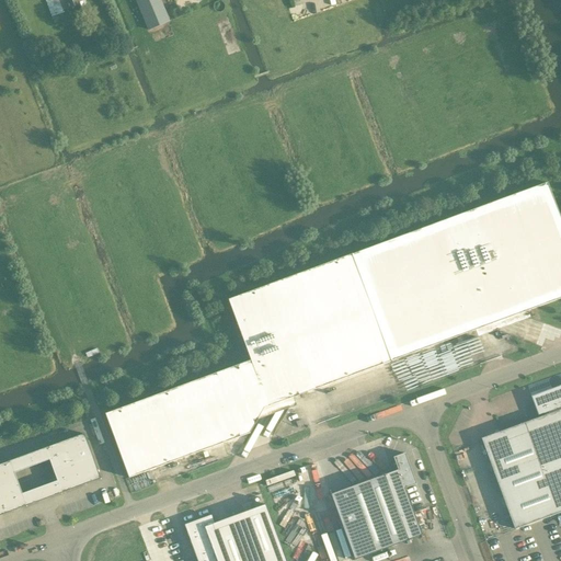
[(64,11),(59,0),(45,0),(52,18),(64,12),(64,11)]
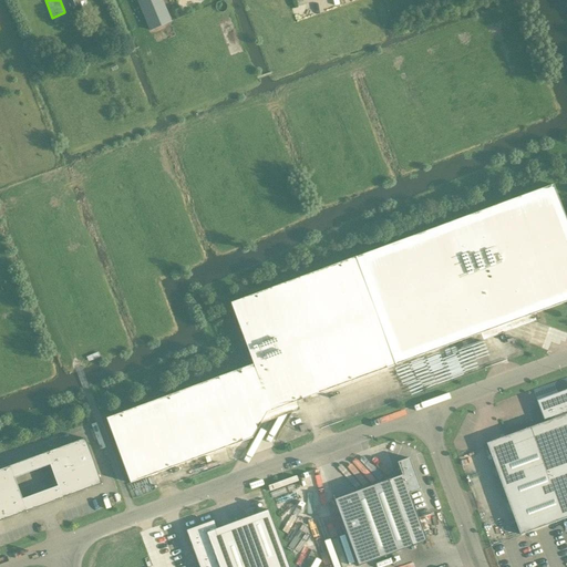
[(78,0),(60,0),(64,11),(69,9),(73,21),(84,18),(80,6),(78,0)]
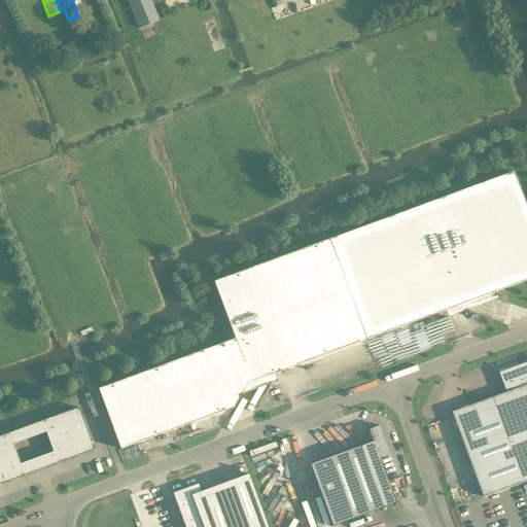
[(128,0),(135,16),(140,28),(159,20),(149,0),(128,0)]
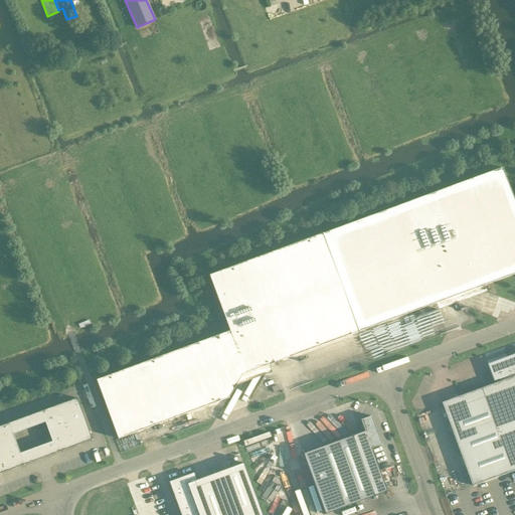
[(211,338),(97,380),(119,439),(142,430),(153,425),(228,398),(236,385),(242,375),(244,374),(246,370),(253,374),(256,370),(265,374),(266,375),(272,372),(269,365),(356,333),(358,332),(436,303),(451,298),(454,304),(459,302),(462,294),(467,296),(470,288),(473,290),(476,289),(486,285),(492,283),(514,274),(514,204),(502,168),(322,234),(209,276),(229,331),(211,338)]
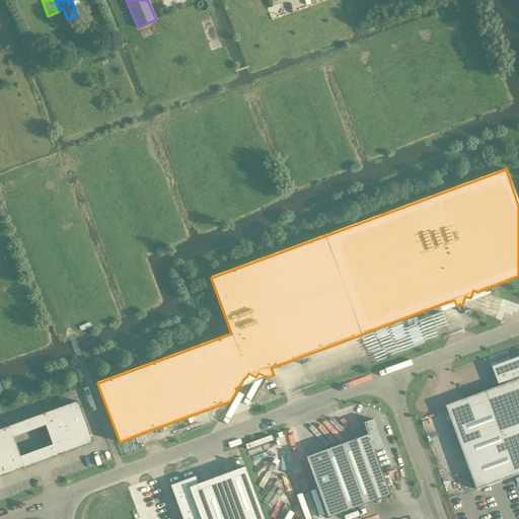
[(434,314),(432,309),(422,313),(424,318),(434,314)]
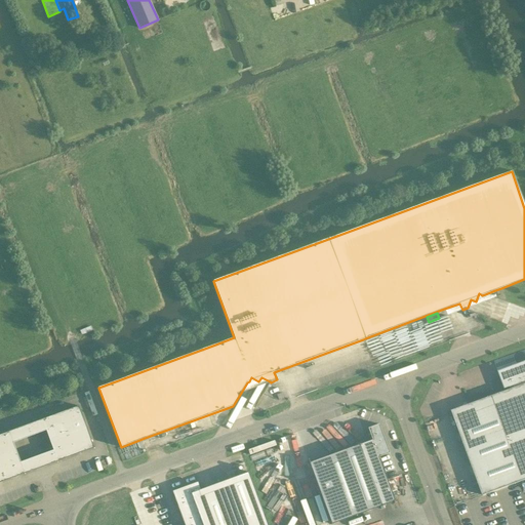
[(524,364),(523,366),(512,369),(500,371),(507,388),(510,388),(511,389),(451,410),(483,495),(524,479),(524,364)]
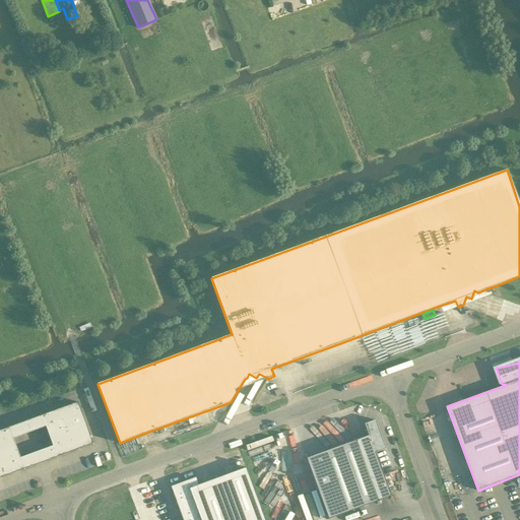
[(38,416),(34,418),(17,425),(12,426),(9,428),(0,431),(0,477),(24,469),(27,467),(33,466),(49,460),(53,458),(57,457),(92,444),(77,402),(42,415),(38,416)]
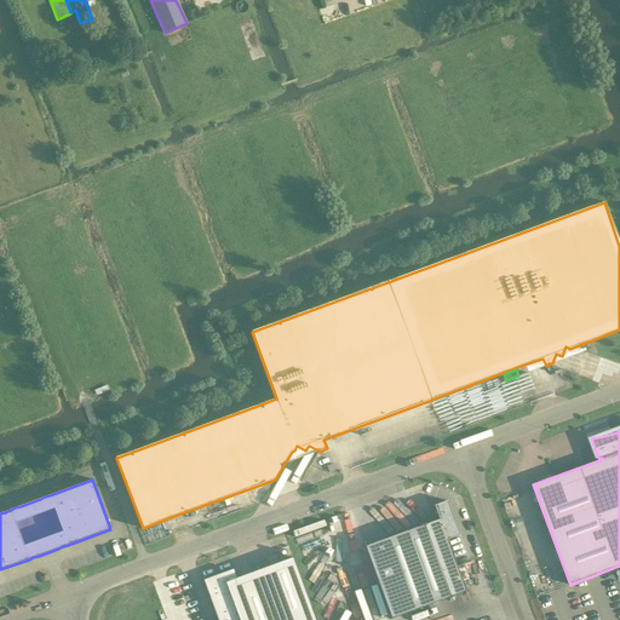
[(424,524),(365,546),(391,619),(451,597),(466,591),(447,539),(460,535),(447,500),(434,505),(438,520),(424,526),(424,524)]
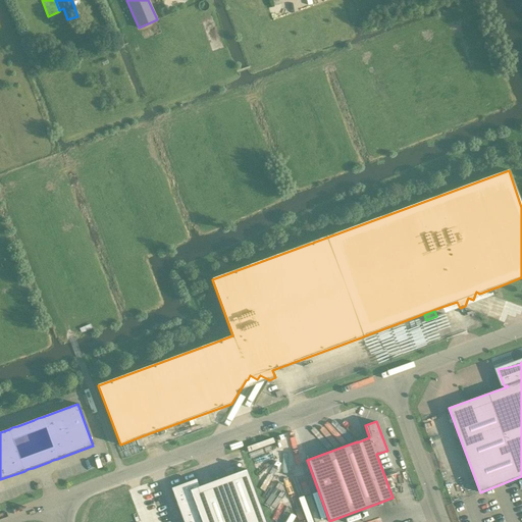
[(196,479),(171,488),(184,521),(266,521),(247,469),(199,486),(196,479)]
